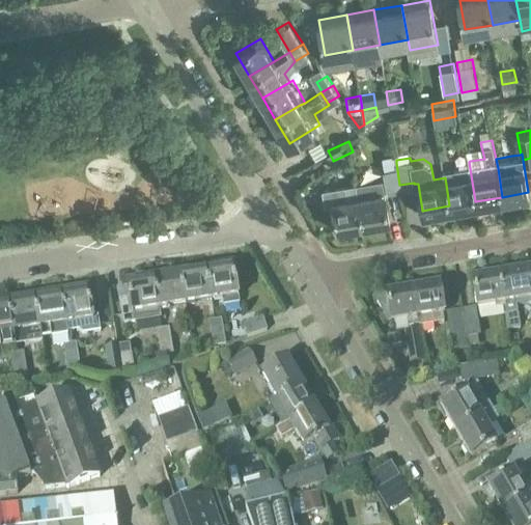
[(475,201),(469,162),(444,166),(445,177),(449,205),(475,201)]
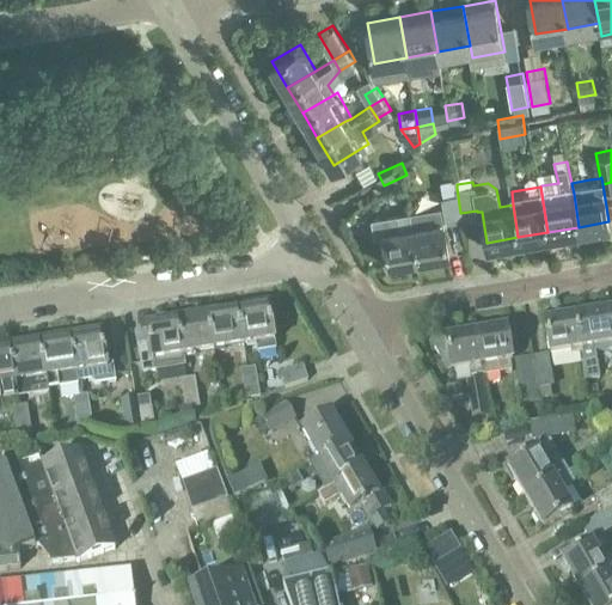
[(445,217),(460,213),(457,188),(441,190),(445,217)]
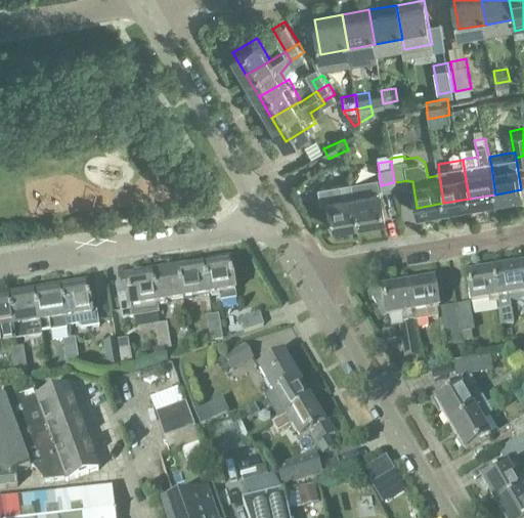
[(332,222),(358,218),(354,189),(341,192),(339,179),(318,182),(321,197),(328,196),(332,222)]
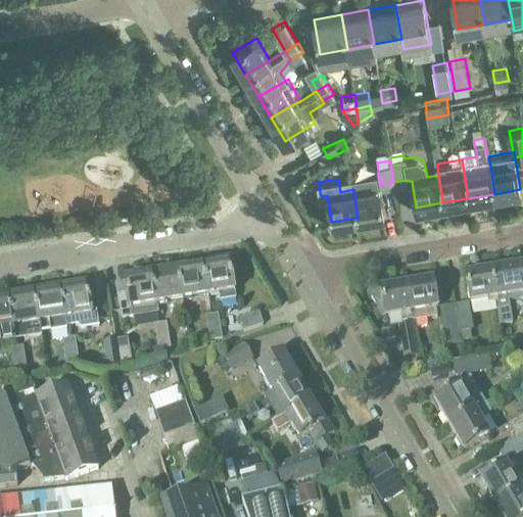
[(379,185),(353,189),(358,218),(384,213),(379,185)]
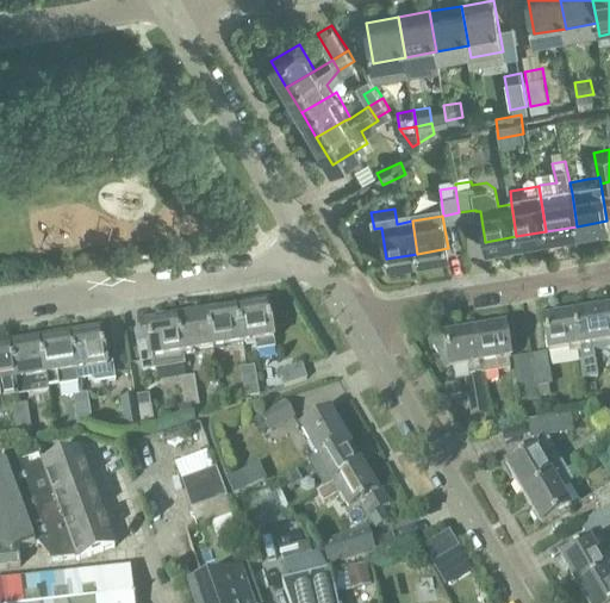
[(266,300),(237,305),(243,339),(255,336),(256,344),(274,342),(268,300),(266,300)]
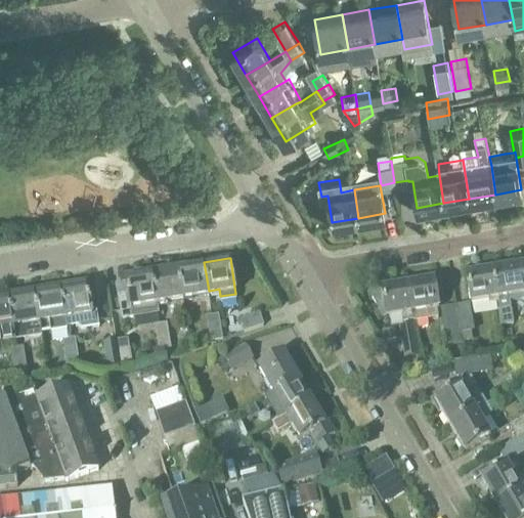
[(204,262),(178,267),(183,295),(209,291),(204,262)]
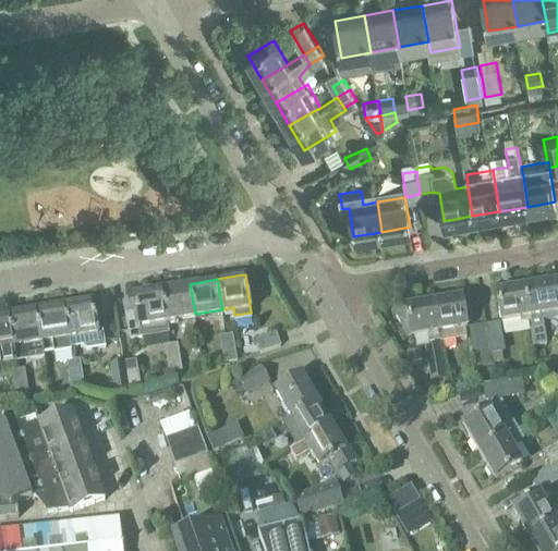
[(524,284),(530,314),(534,342),(546,340),(543,316),(557,313),(557,310),(557,309),(553,279),(524,284)]
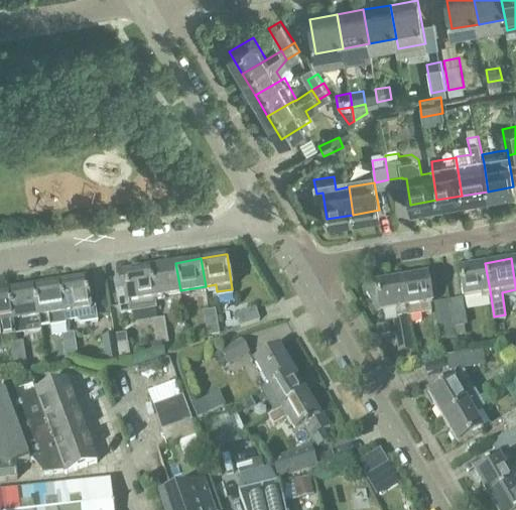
[(161,265),(150,267),(155,294),(180,290),(175,263),(174,263),(172,260),(162,261),(161,265)]
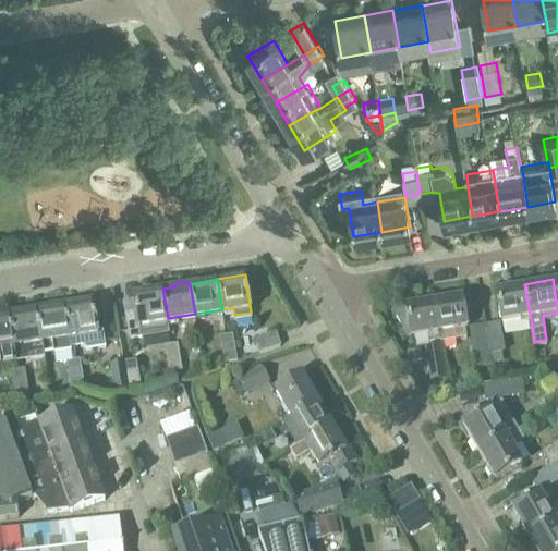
[(530,314),(524,284),(497,289),(502,318),(530,314)]
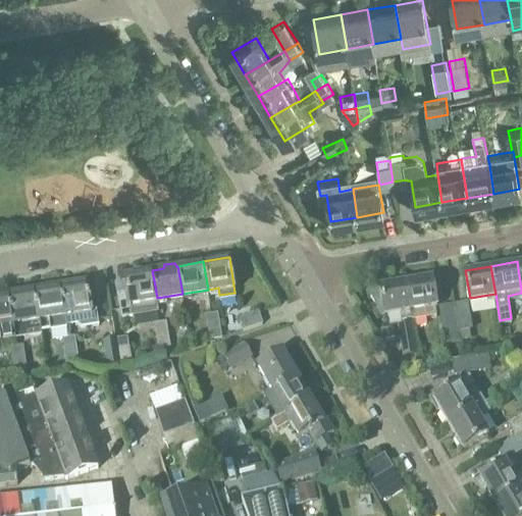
[(156,298),(157,298),(152,270),(124,274),(127,291),(118,293),(122,313),(158,307),(156,298)]
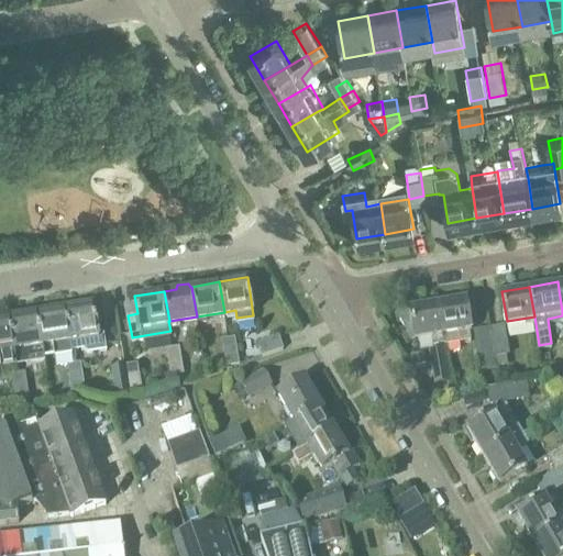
[(466,298),(439,302),(445,340),(446,341),(472,336),(471,327),(472,327),(466,298)]
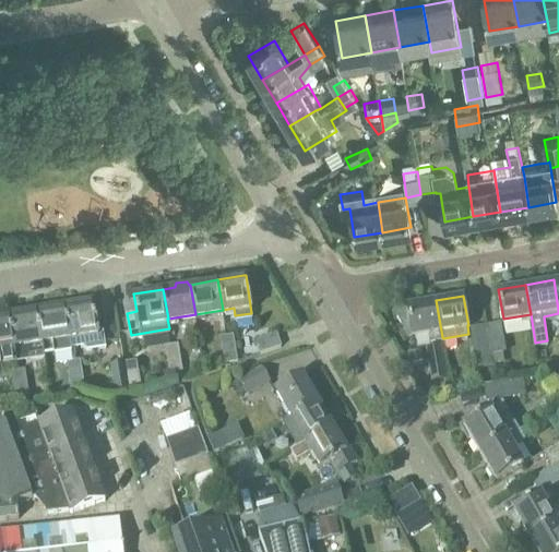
[(66,304),(72,344),(83,342),(88,346),(106,343),(103,325),(98,326),(93,299),(93,300),(66,304)]
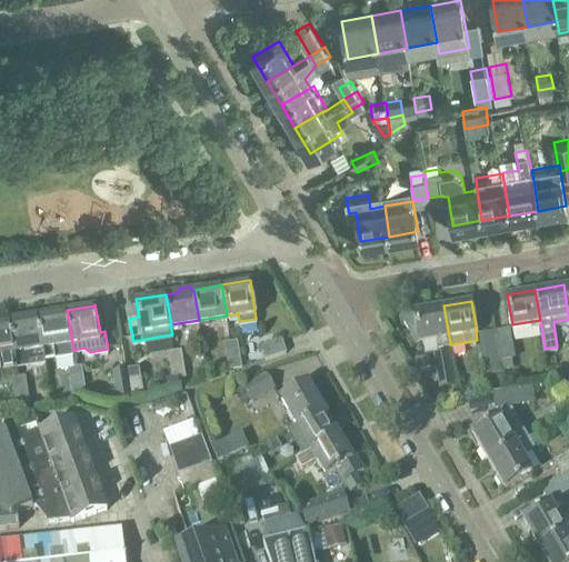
[(450,343),(443,305),(415,311),(403,318),(417,340),(419,340),(420,341),(438,338),(440,345),(450,343)]
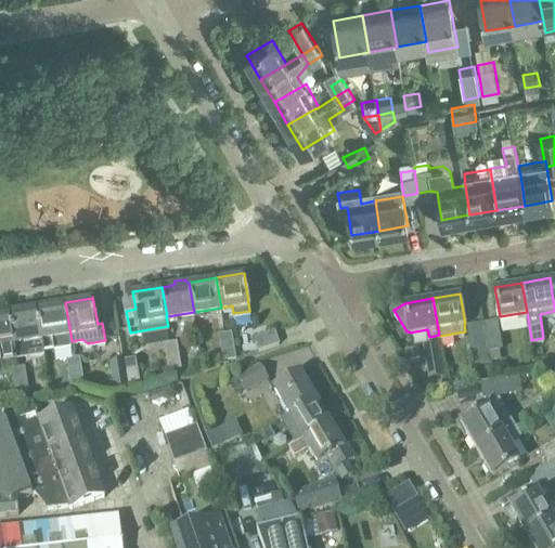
[(38,308),(43,337),(52,336),(54,346),(72,342),(72,341),(65,302),(38,308)]
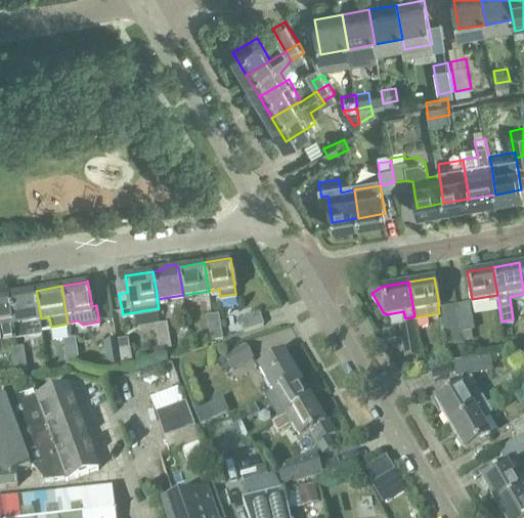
[(14,322),(16,336),(42,332),(40,318),(41,318),(36,291),(9,295),(14,322)]
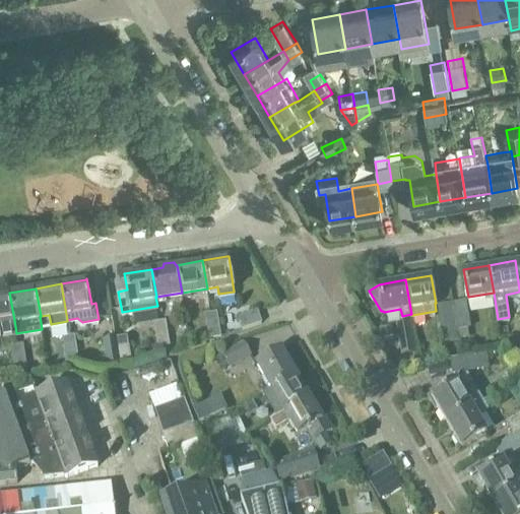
[(16,333),(14,320),(9,293),(0,294),(0,335),(16,333)]
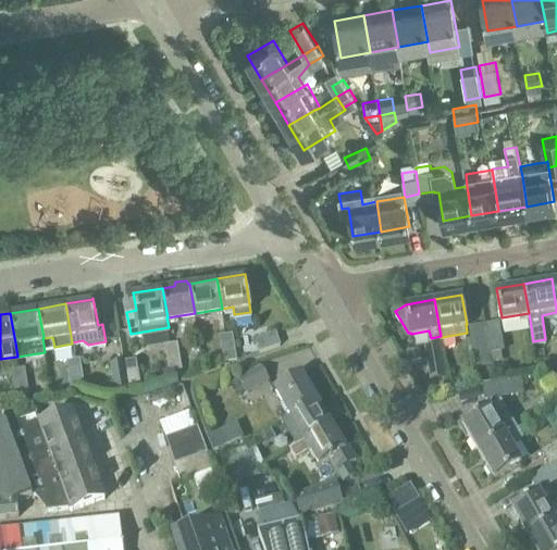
[(498,317),(484,320),(490,349),(504,347),(498,317)]
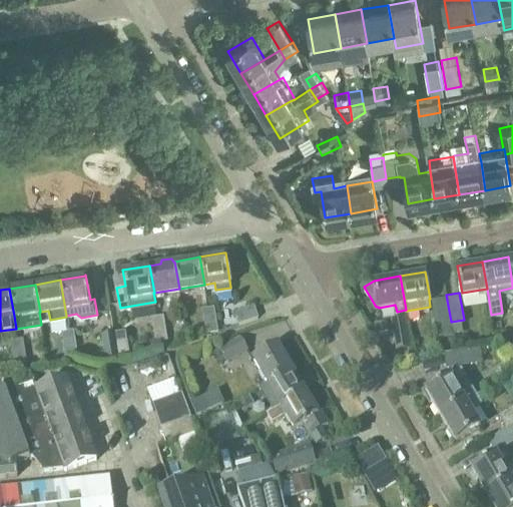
[(451,322),(446,295),(430,298),(437,334),(453,332),(451,322)]
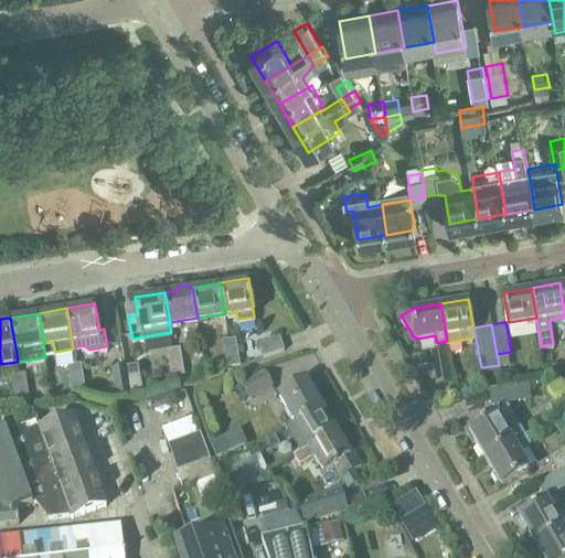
[(259,340),(263,353),(285,345),(280,332),(259,340)]
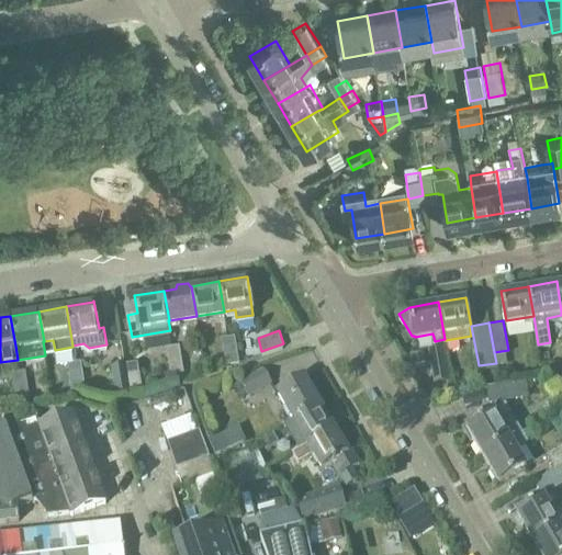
[(222,336),(224,349),(232,348),(231,344),(236,343),(234,333),(222,336)]
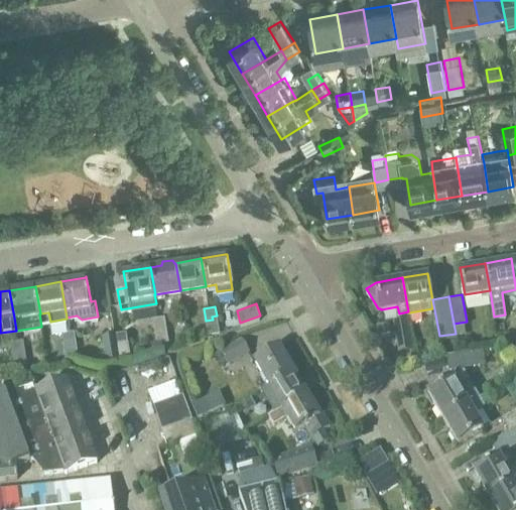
[(159,326),(165,326),(163,313),(152,315),(154,331),(160,330),(159,326)]
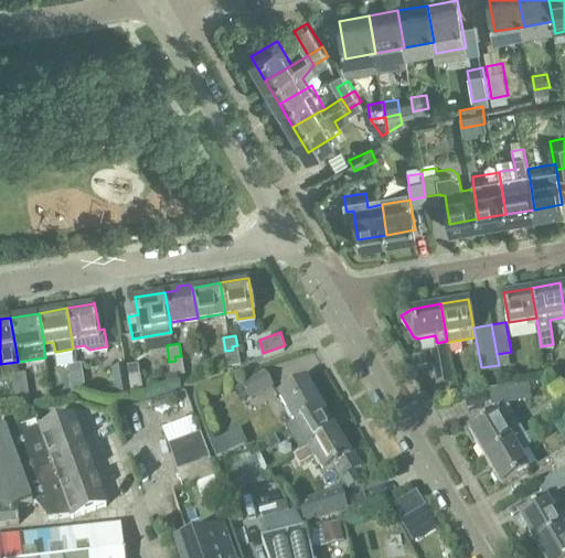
[(225,351),(227,363),(240,361),(237,345),(232,346),(233,350),(225,351)]
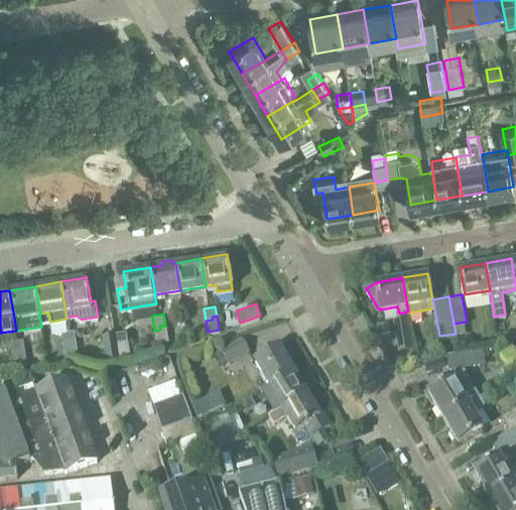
[(406,315),(392,317),(397,350),(411,347),(406,315)]
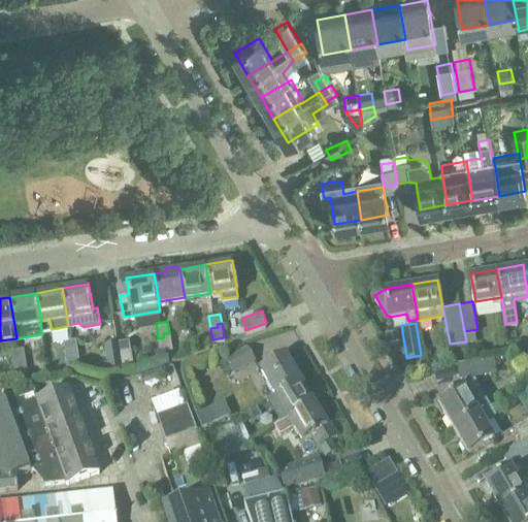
[(397,327),(384,329),(391,344),(399,343),(397,327)]
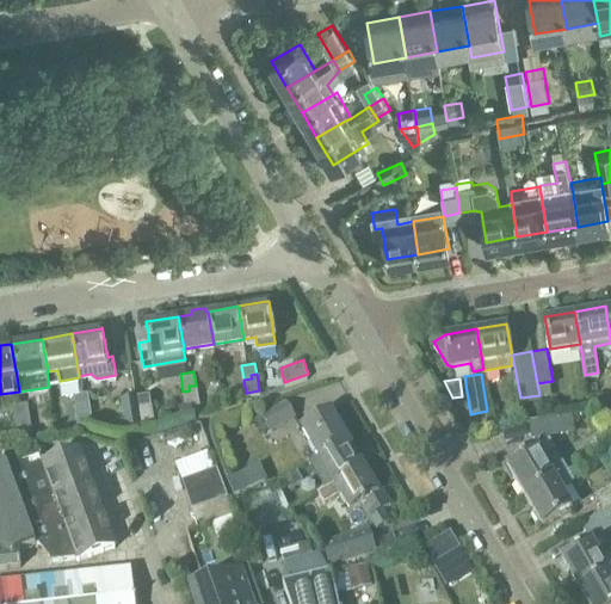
[(183,392),(185,404),(199,401),(196,386),(189,386),(190,390),(183,392)]
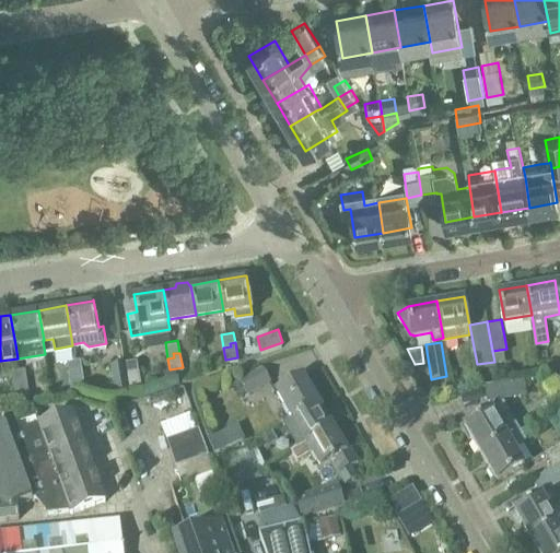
[(76,369),(82,368),(80,356),(67,359),(69,374),(76,373),(76,369)]
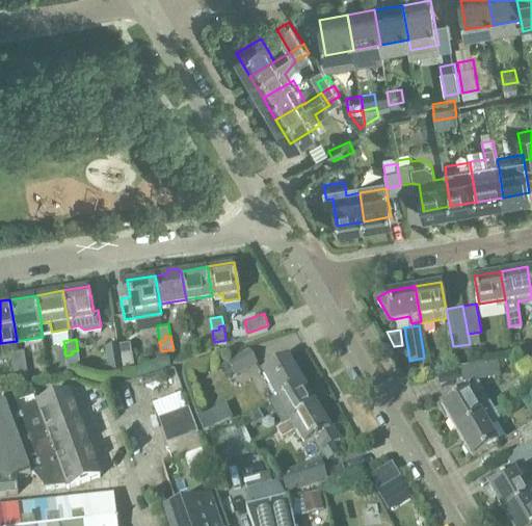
[(118,341),(121,351),(124,371),(134,369),(130,339),(118,341)]
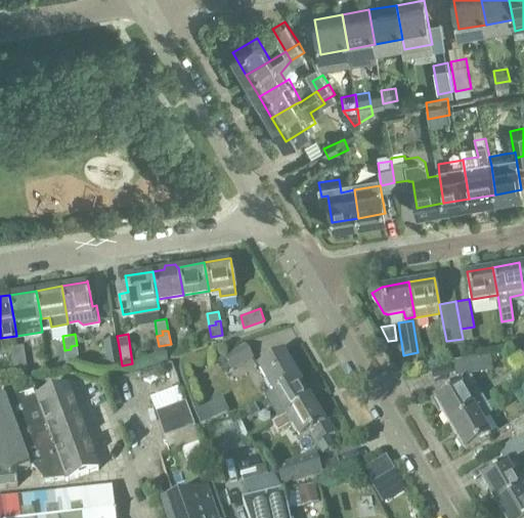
[(227,351),(235,363),(253,353),(246,341),(227,351)]
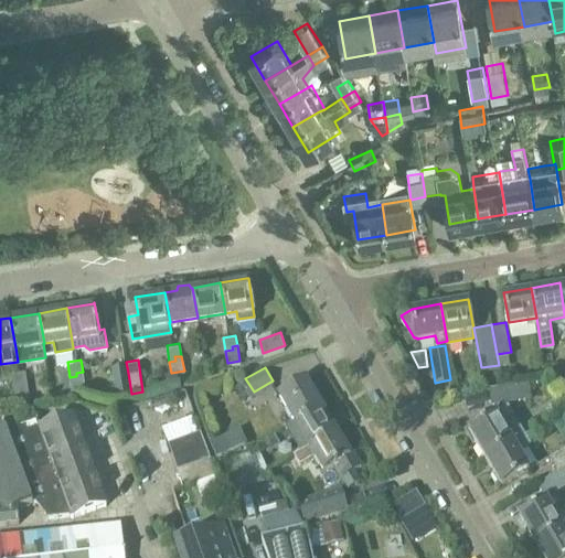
[(19,381),(27,379),(24,368),(11,371),(13,385),(20,385),(19,381)]
